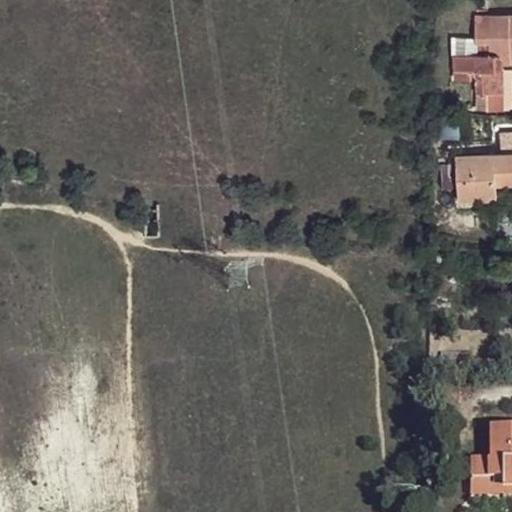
[(476,70),(477,93),(492,92),(503,92),(503,69),(505,66),(506,64),(511,63),(511,55),(511,14),(476,15),(477,54),(453,54),(454,70),(476,70)]
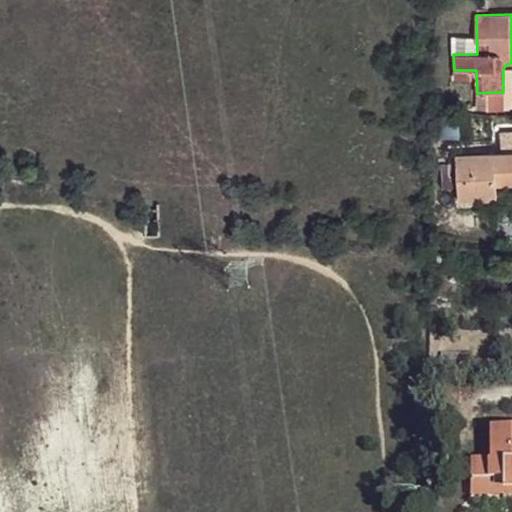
[(477,93),(477,104),(492,104),(492,92),(477,93)]
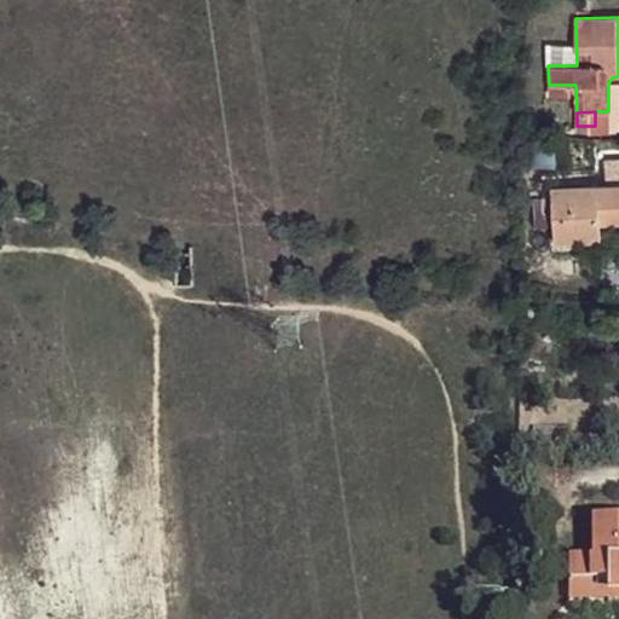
[(618,184),(551,190),(555,243),(601,241),(600,223),(618,221),(618,184)]
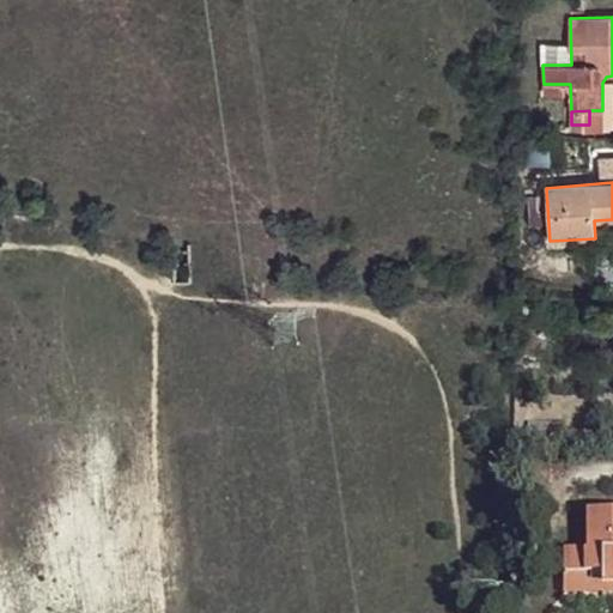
[(527,196),(529,226),(545,225),(544,195),(527,196)]
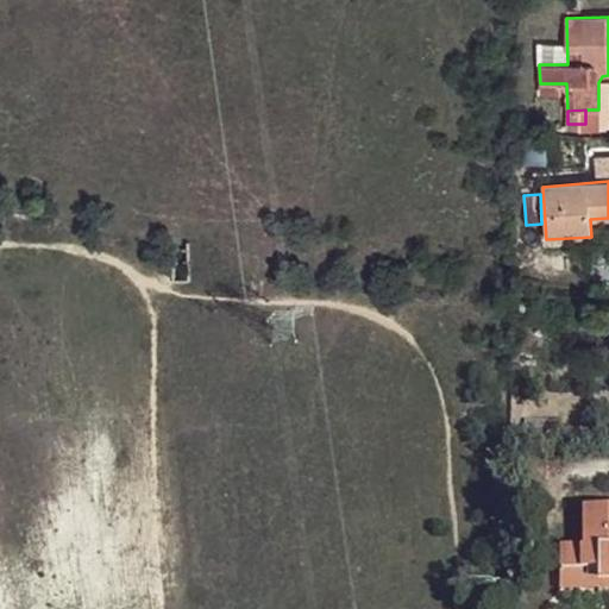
[(559,546),(560,567),(598,567),(598,581),(608,579),(608,507),(585,508),(585,545),(559,546)]
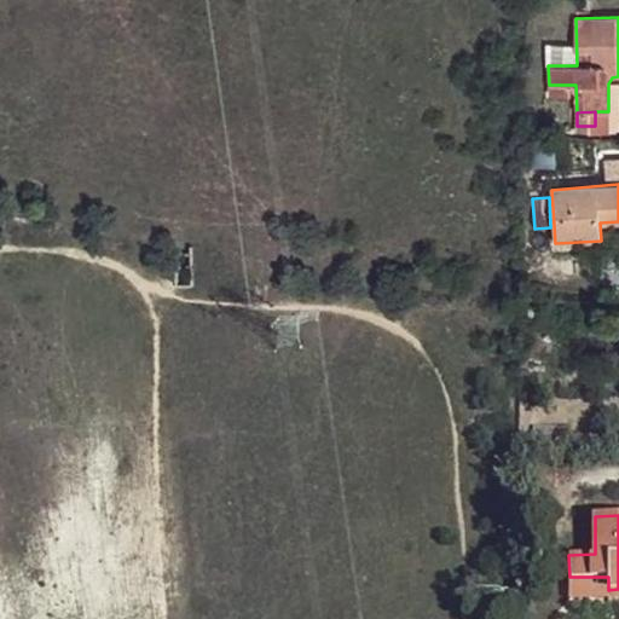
[(570,577),(570,600),(618,599),(618,589),(608,590),(608,577),(570,577)]
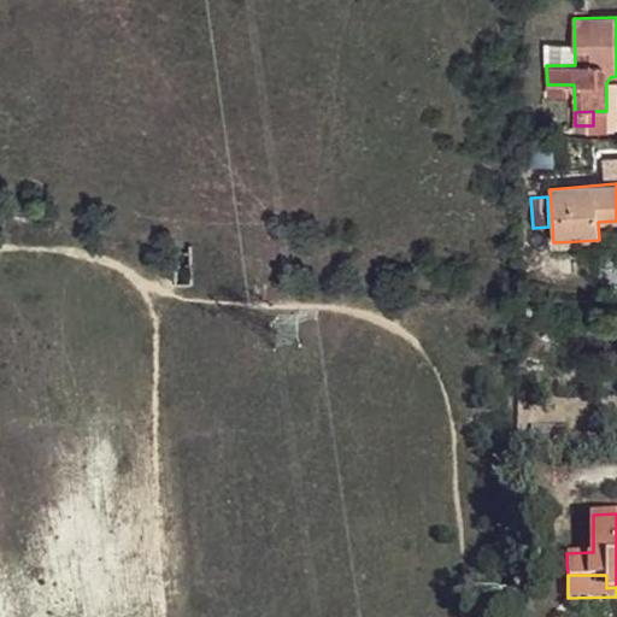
All buildings are outlined.
